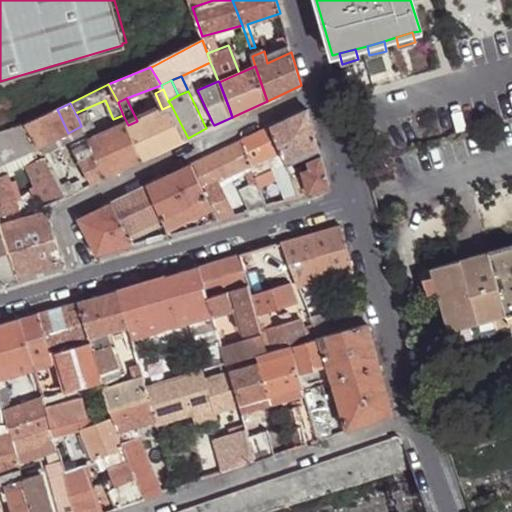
[(162,109),(137,121),(128,125),(142,160),(188,138),(171,105),(162,109)]
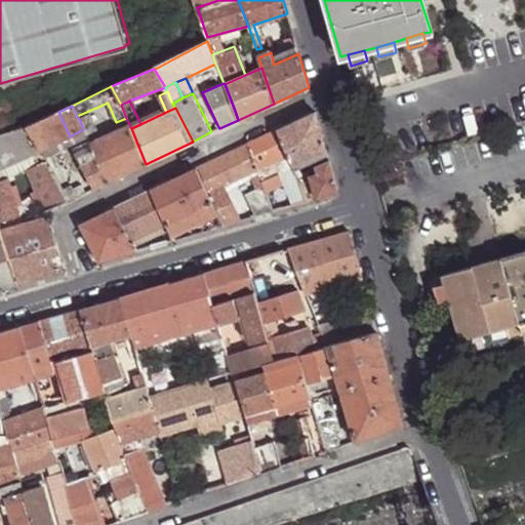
[(51,115),(63,140),(70,136),(58,112),(51,115)]
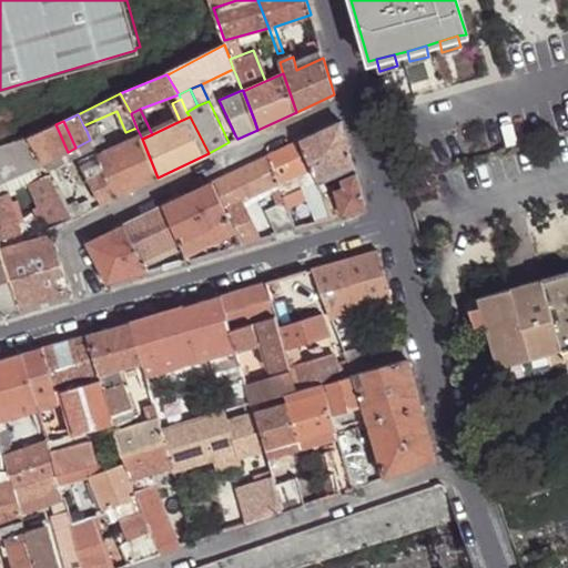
[(342,121),(303,140),(312,166),(317,180),(354,162),(342,121)]
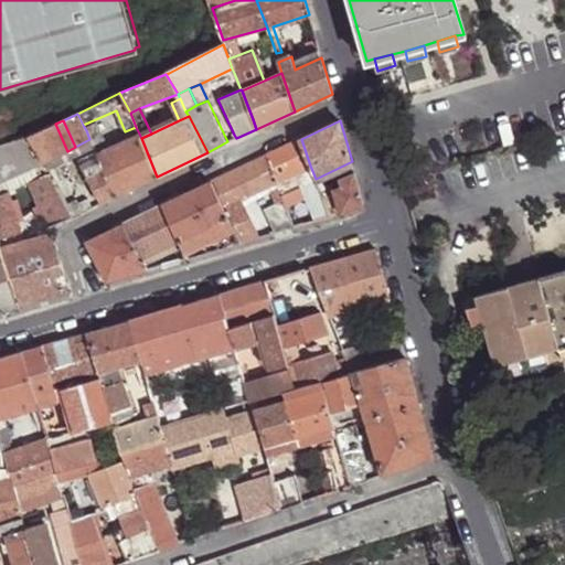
[(29,137),(42,163),(67,151),(55,124),(29,137)]
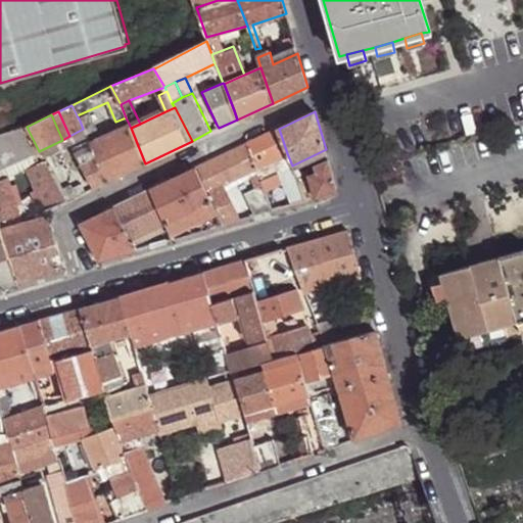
[(83,129),(85,134),(95,129),(90,115),(80,121),(83,129)]
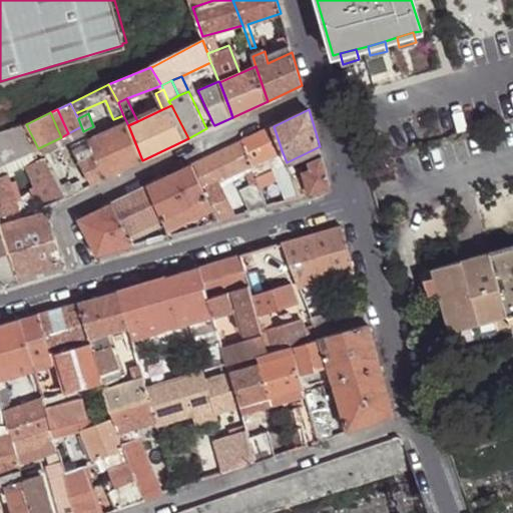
[(128,125),(126,121),(87,140),(89,143),(105,177),(142,160),(128,125)]
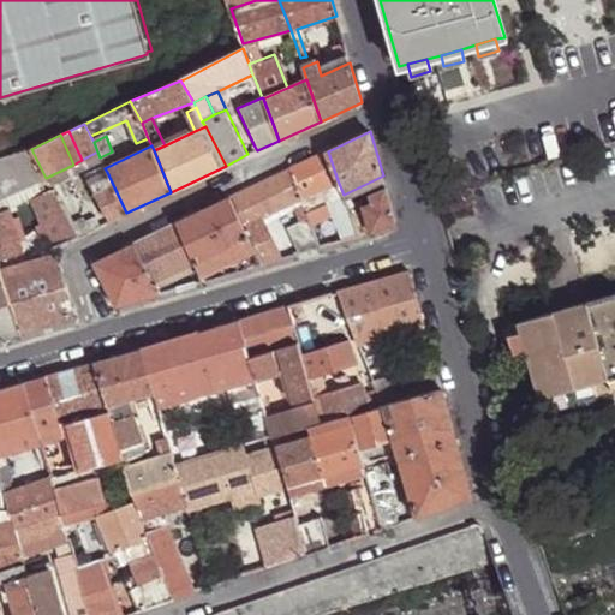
[(0,157),(0,197),(46,178),(31,149),(0,157)]
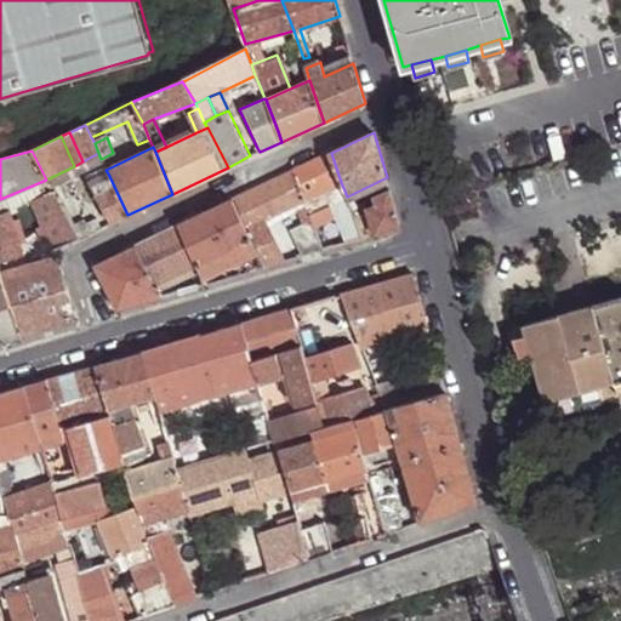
[(74,166),(46,180),(50,184),(102,160),(101,159),(98,153),(83,161),(74,166)]
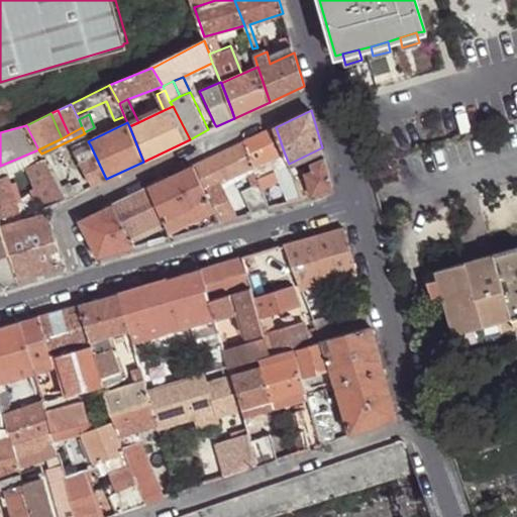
[(284,151),(276,127),(245,141),(253,167),(257,178),(276,170),(289,164),(284,151)]
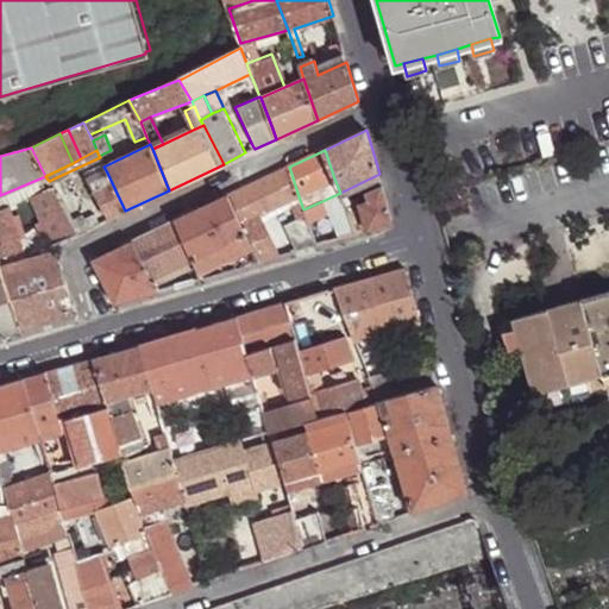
[(299,196),(289,167),(228,196),(246,236),(258,262),(280,255),(261,214),(299,196)]
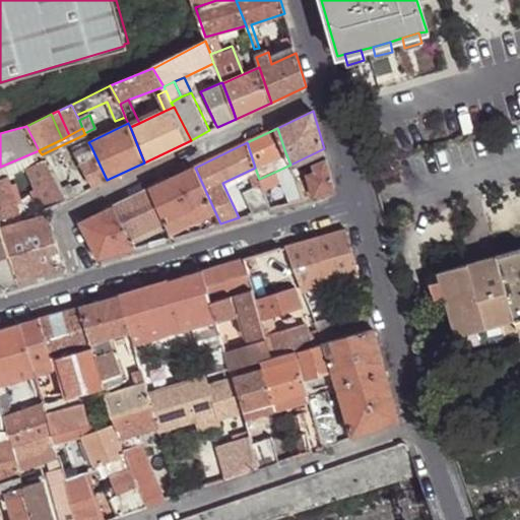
[(107,180),(90,145),(75,152),(93,186),(107,180)]
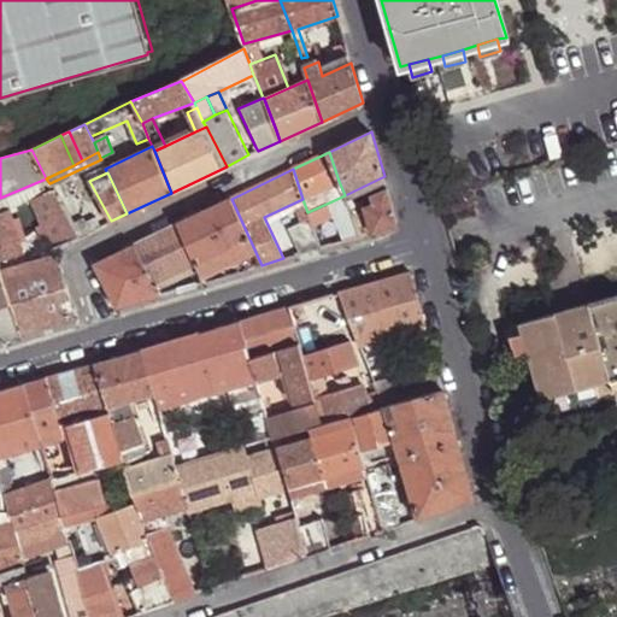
[(398,225),(387,188),(374,195),(374,206),(369,210),(374,233),(398,225)]
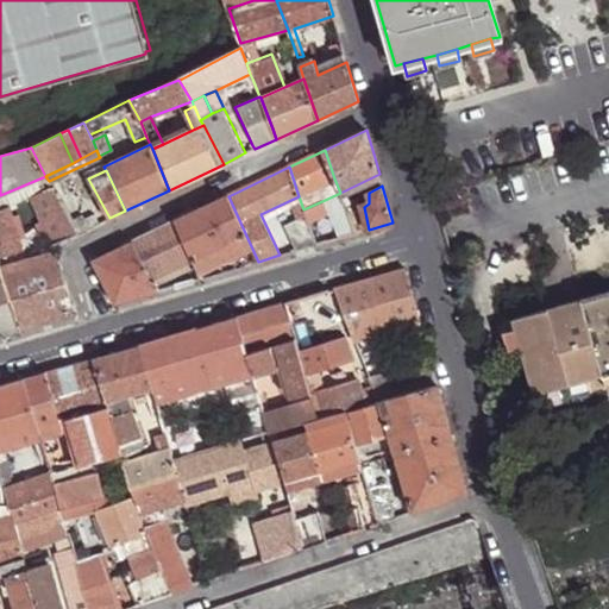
[(55,244),(79,233),(70,220),(54,187),(31,198),(43,224),(37,225),(44,242),(49,239),(52,248),(55,245),(55,244)]
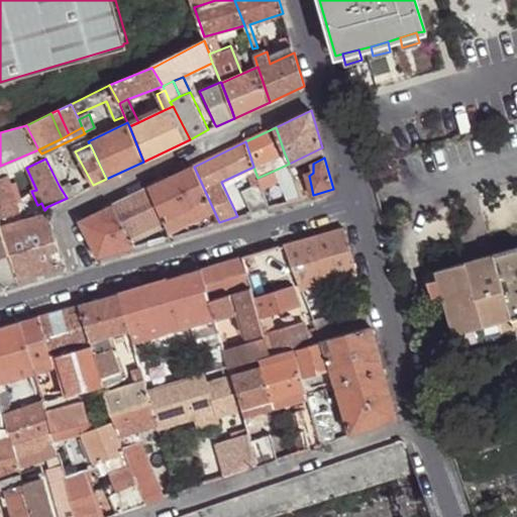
[(293,174),(289,164),(276,170),(288,202),(302,198),(300,193),(297,185),(289,188),(285,178),(293,174)]
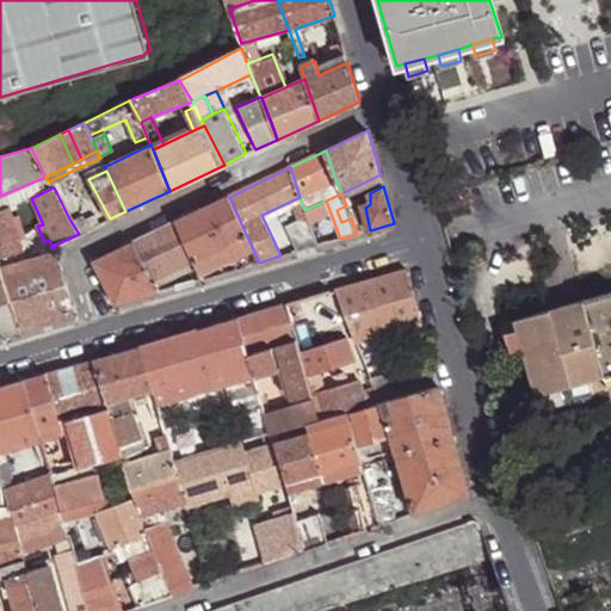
[(247,236),(229,197),(204,208),(177,222),(195,260),(228,245),(247,236)]
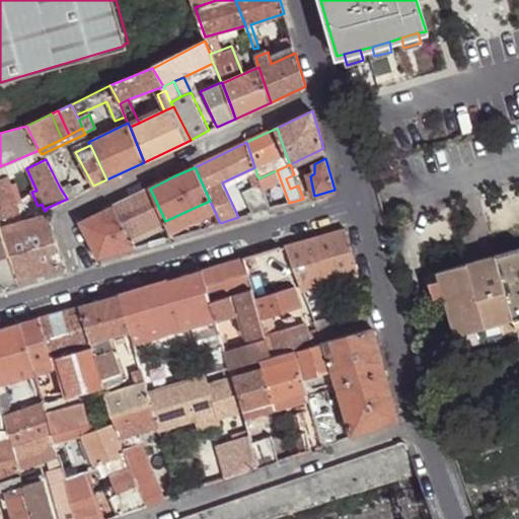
[(298,186),(294,174),(286,178),(290,189),(298,186)]
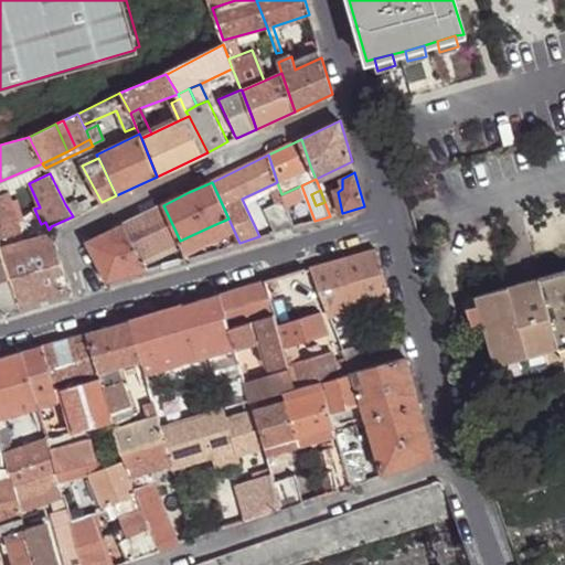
[(0,238),(21,234),(17,219),(11,200),(9,192),(0,193),(0,238)]
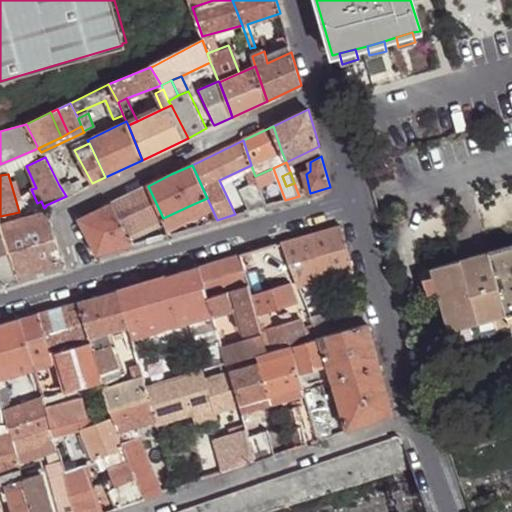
[(59,185),(66,196),(75,192),(71,183),(70,180),(59,185)]
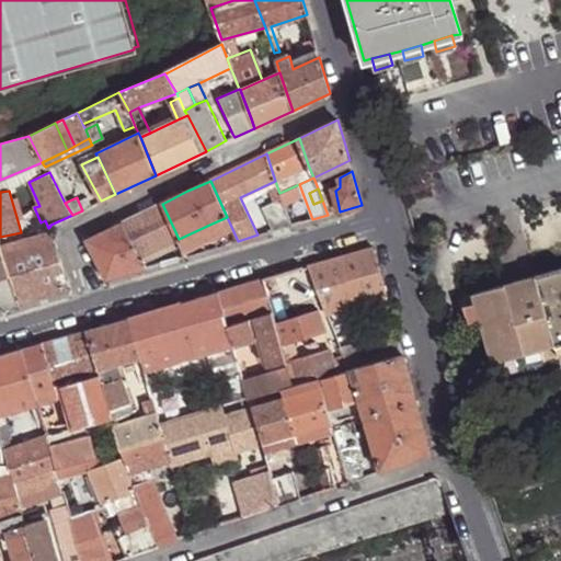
[(78,201),(82,210),(91,205),(88,197),(78,201)]
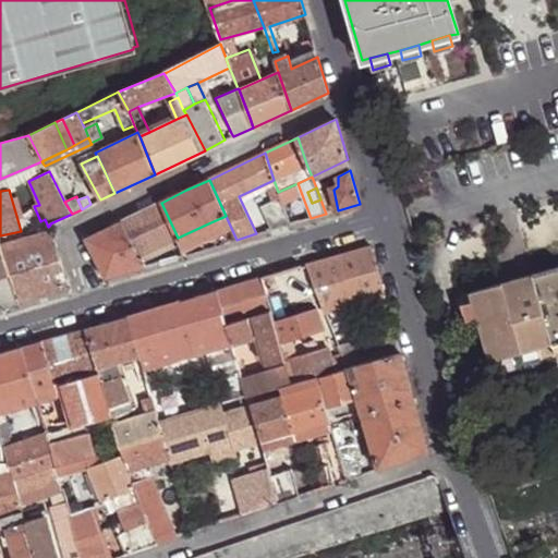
[(11,197),(16,216),(21,215),(16,197),(11,197)]
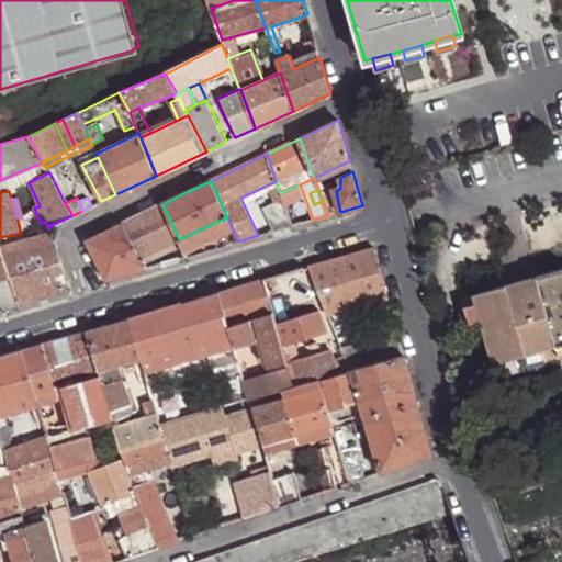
[(273,231),(293,225),(283,200),(263,208),(273,231)]
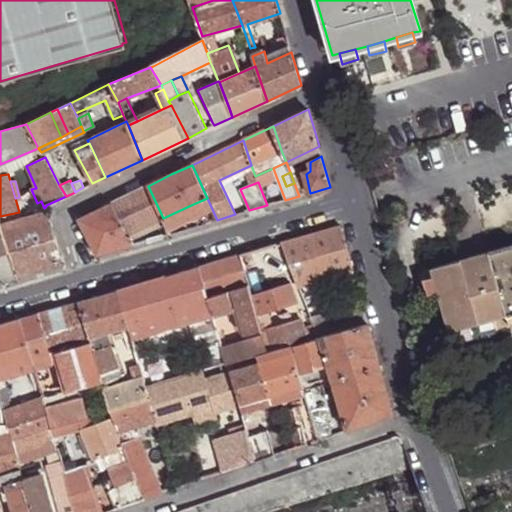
[(163,218),(148,186),(112,202),(128,233),(163,218)]
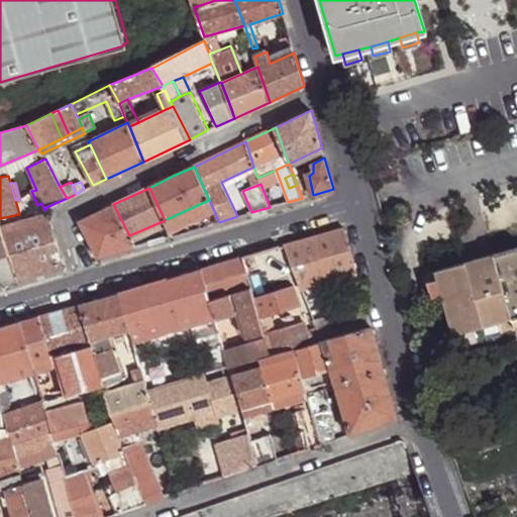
[(202,227),(219,222),(209,200),(193,207),(198,217),(202,227)]
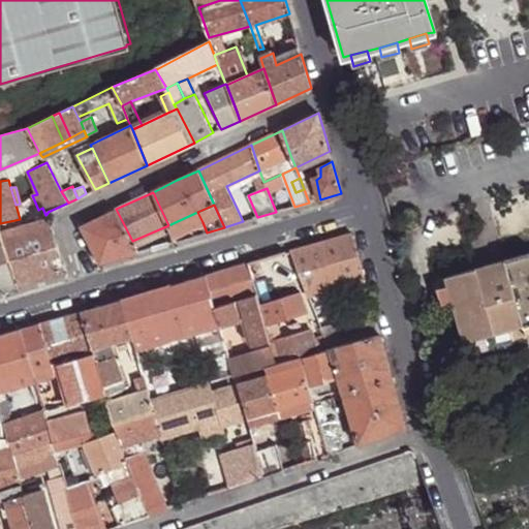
[(132,241),(116,209),(82,226),(101,263),(136,252),(132,241)]
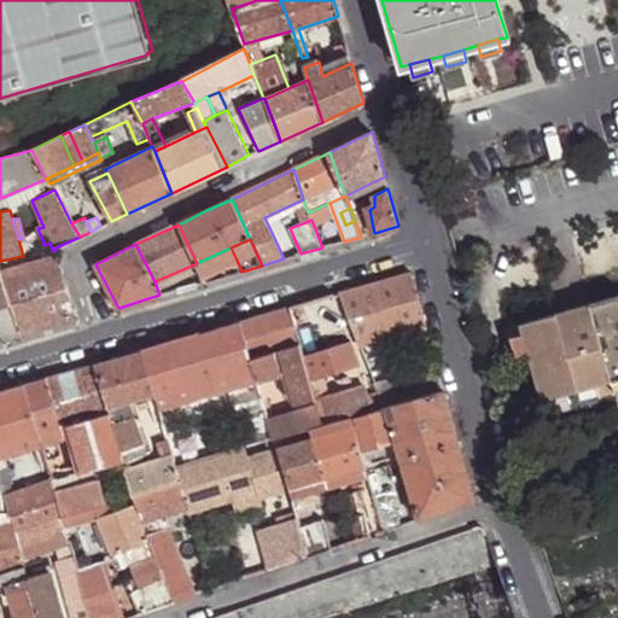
[(203,275),(237,260),(231,248),(197,263),(203,275)]
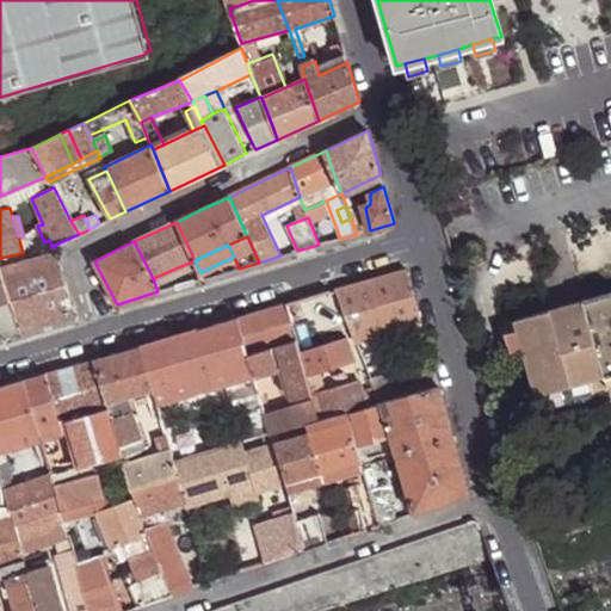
[(76,315),(57,252),(1,270),(19,332),(76,315)]
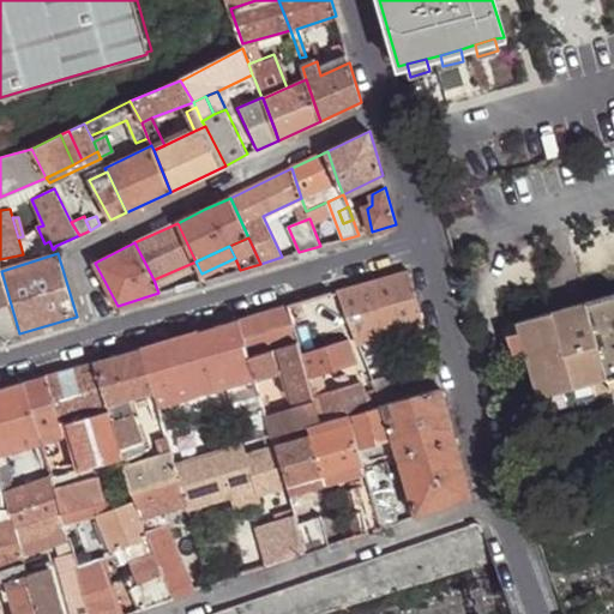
[(0,338),(19,333),(1,271),(0,270),(0,338)]
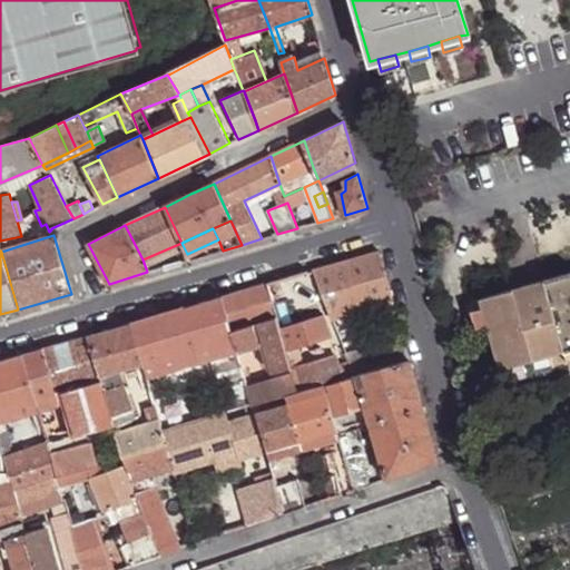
[(345,313),(393,300),(380,252),(315,271),(341,341),(353,336),(345,313)]
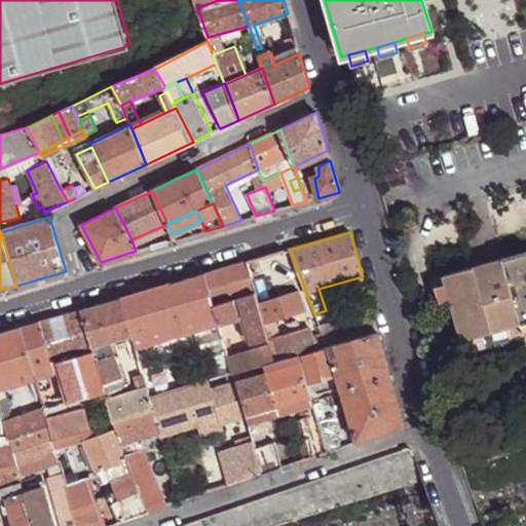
[(525,251),(441,276),(444,286),(449,302),(460,341),(489,333),(506,328),(519,325),(525,323),(525,251)]
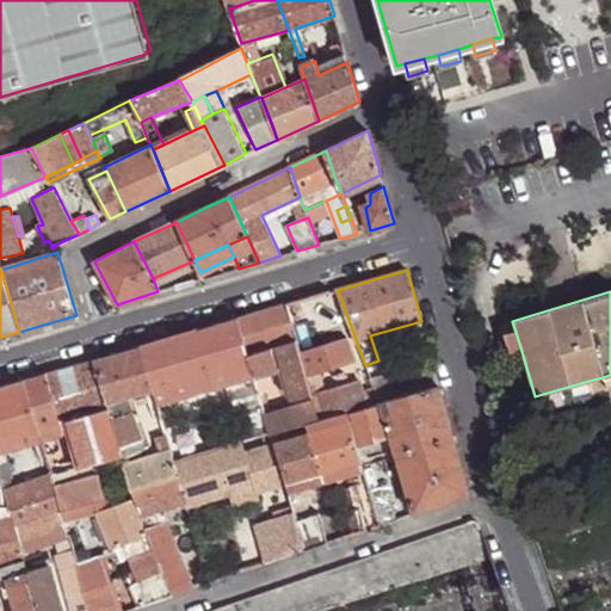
[(329,292),(288,304),(298,340),(315,335),(341,327),(329,292)]
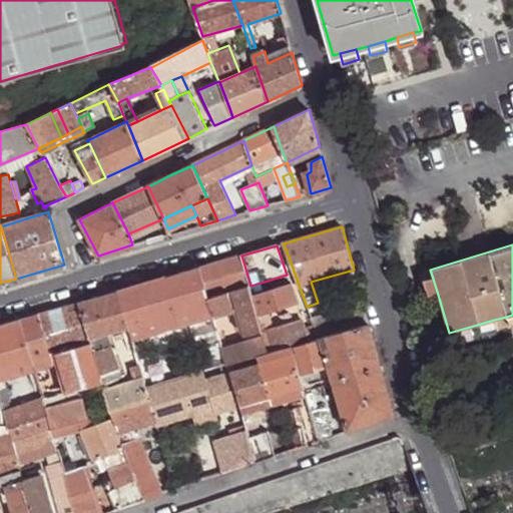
[(241,255),(199,268),(208,299),(228,293),(233,291),(250,286),(241,255)]
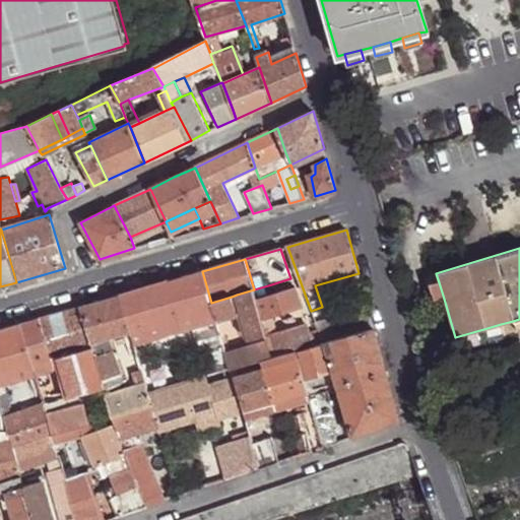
[(202,271),(171,281),(182,320),(194,317),(208,313),(213,311),(211,303),(202,271)]
